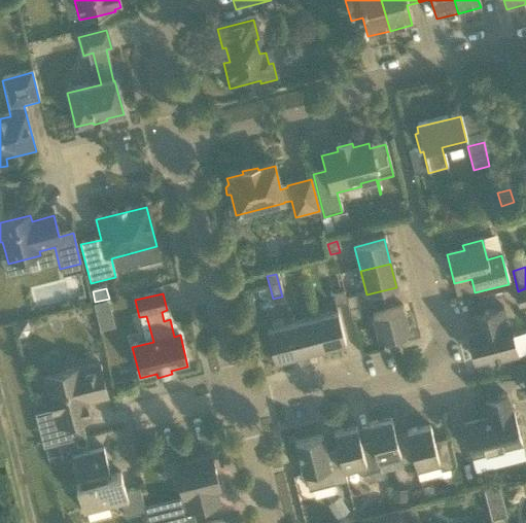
[(347,306),(345,300),(344,293),(332,297),(336,309),(347,306)]
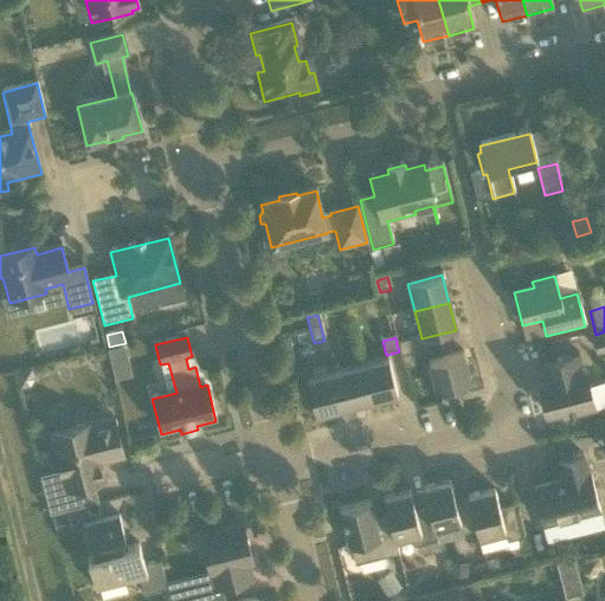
[(596,355),(604,353),(604,337),(592,341),(596,355)]
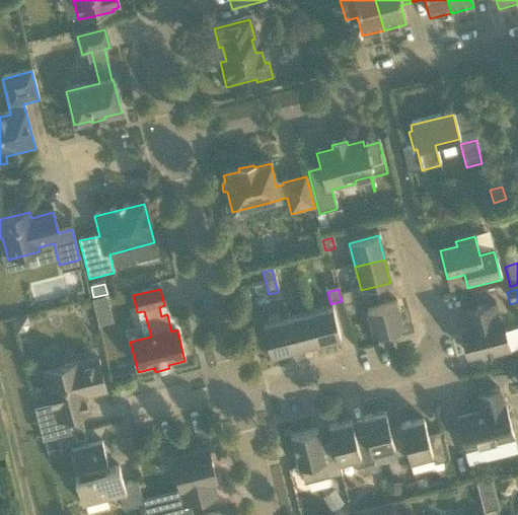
[(343,306),(353,304),(350,293),(340,295),(342,301),(343,306)]
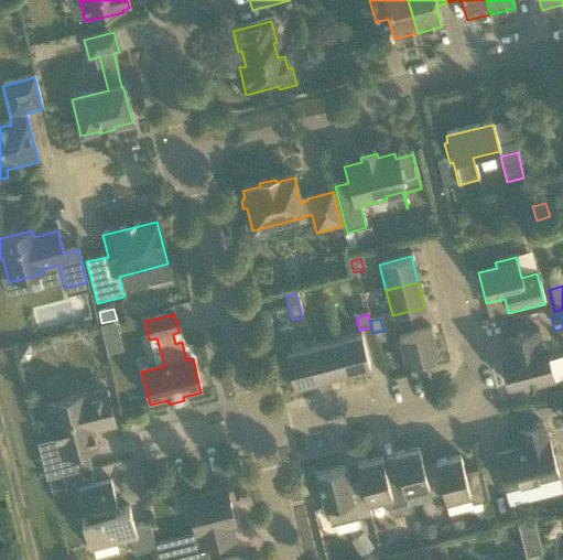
[(99,330),(107,358),(122,354),(116,325),(99,330)]
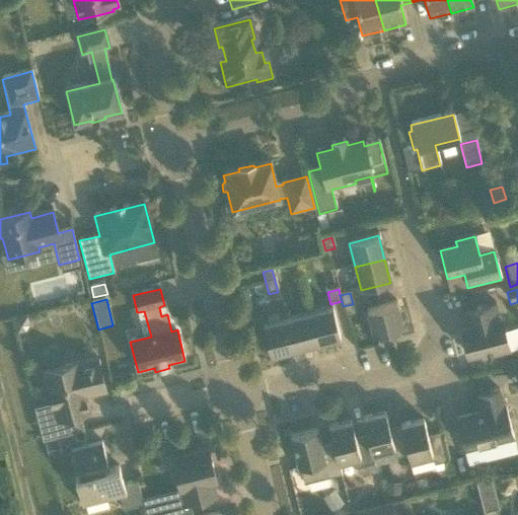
[(346,318),(356,315),(353,304),(343,306),(346,318)]
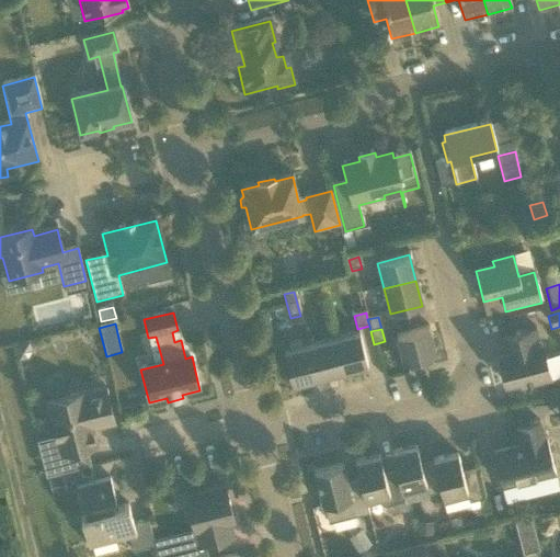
[(403,364),(435,355),(429,329),(397,338),(403,364)]
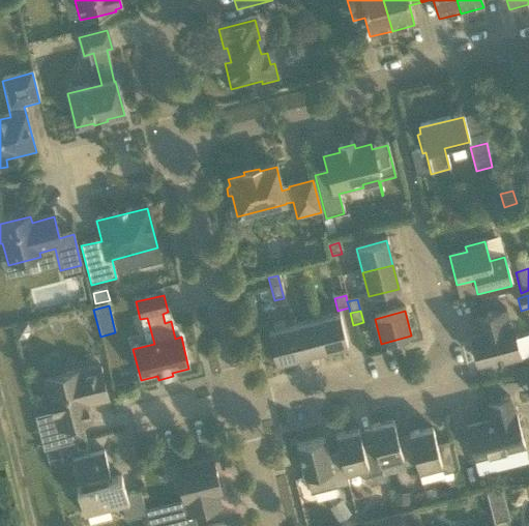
[(509,327),(506,313),(471,321),(477,344),(472,346),(477,366),(492,362),(493,368),(520,360),(510,326),(509,327)]
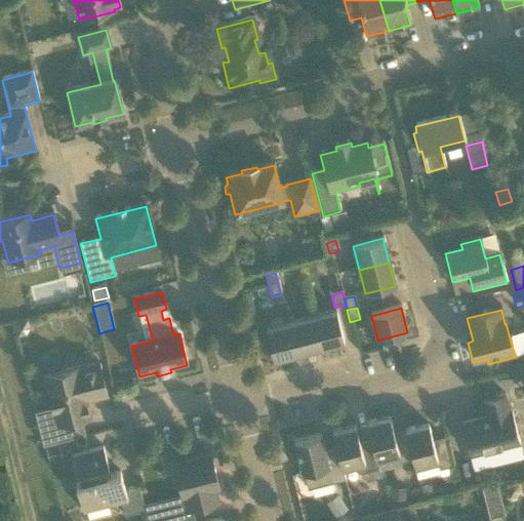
[(320,349),(344,343),(336,313),(313,319),(320,349)]
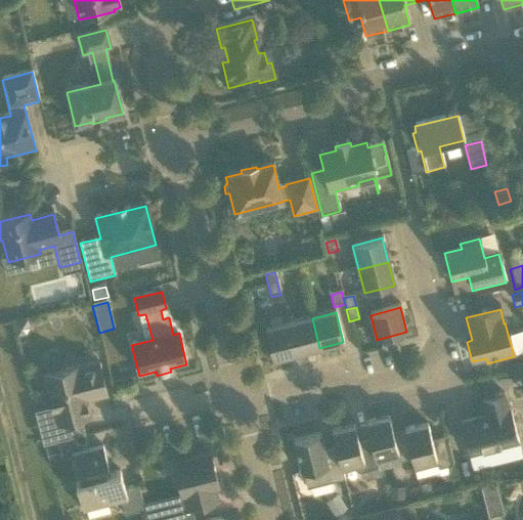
[(296,354),(319,348),(312,318),(289,325),(296,354)]
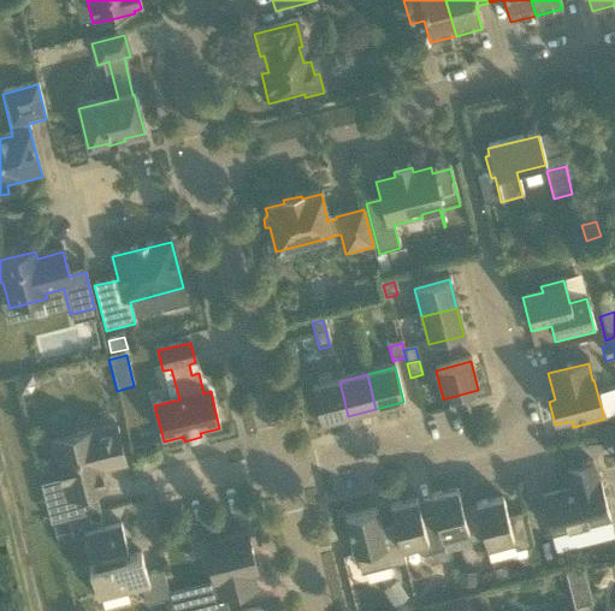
[(320,423),(348,416),(339,381),(311,389),(320,423)]
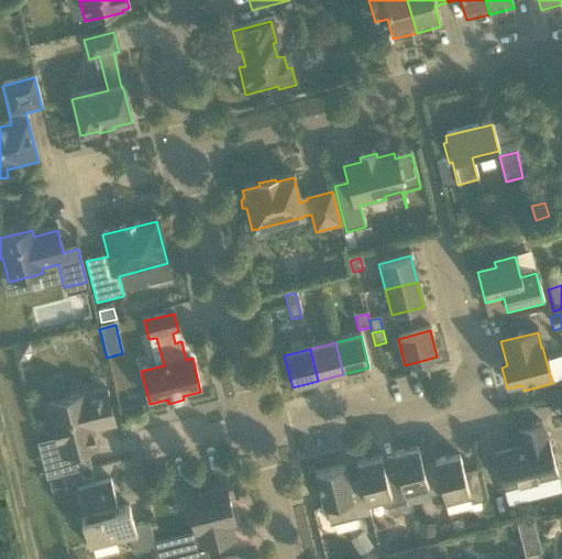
[(114,427),(106,392),(85,396),(85,395),(47,405),(62,459),(87,452),(85,442),(95,440),(94,433),(114,427)]
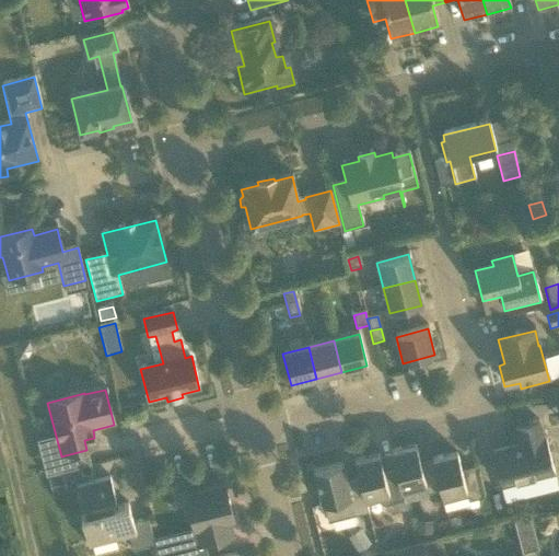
[(543,442),(538,424),(515,430),(520,449),(513,450),(513,449),(492,454),(501,489),(554,475),(545,441),(543,442)]
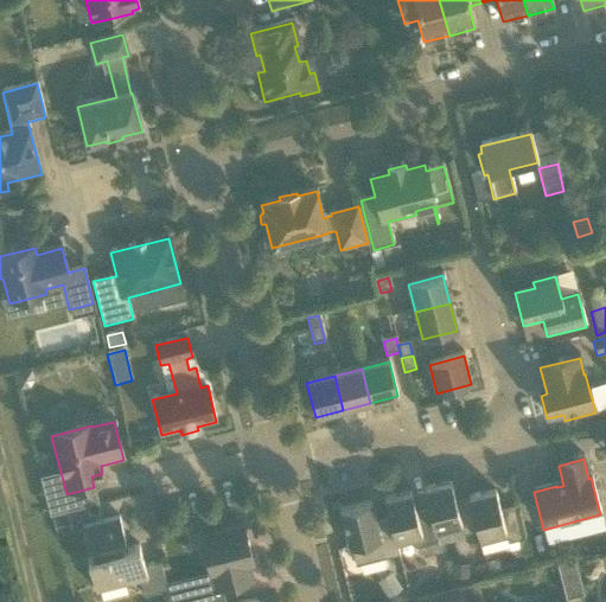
[(477,533),(474,524),(470,506),(457,508),(451,485),(423,492),(429,516),(434,533),(461,526),(464,537),(477,533)]
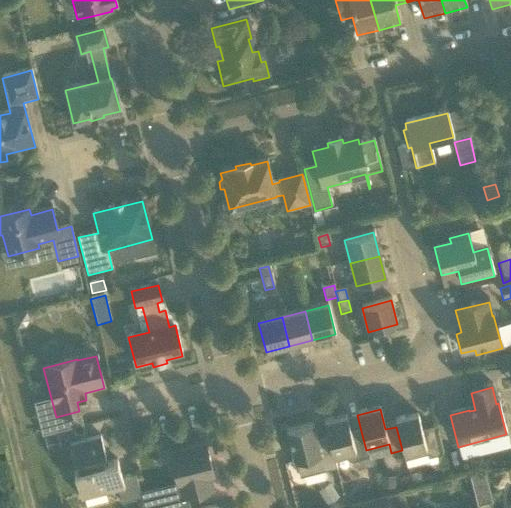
[(422,436),(417,416),(395,422),(396,427),(400,442),(402,450),(404,457),(426,451),(428,460),(440,457),(434,434),(422,436)]
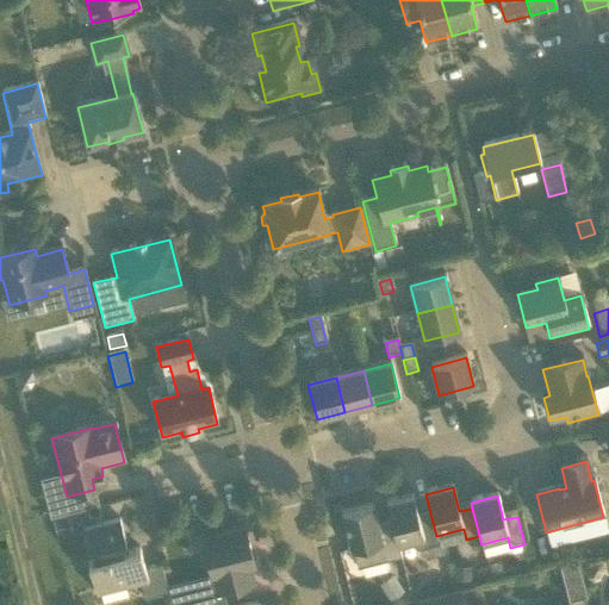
[(418,553),(428,549),(439,547),(436,536),(432,518),(418,522),(412,498),(386,504),(391,525),(397,546),(411,542),(414,549),(418,553)]
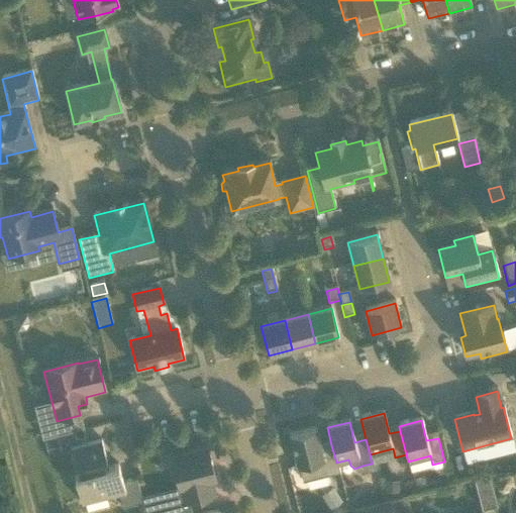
[(320,448),(315,430),(290,437),(297,469),(299,469),(303,484),(339,475),(336,463),(331,445),(320,448)]
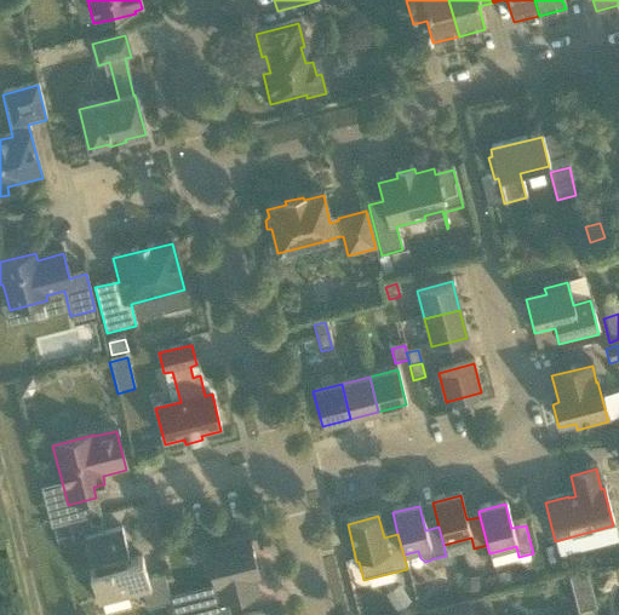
[(56,530),(59,546),(73,542),(69,528),(56,530)]
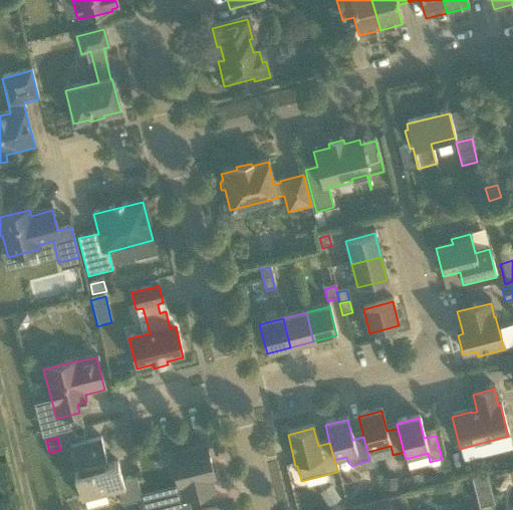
[(107,467),(100,440),(69,448),(76,475),(73,476),(81,503),(118,493),(121,507),(142,502),(141,496),(136,478),(122,482),(117,464),(107,467)]
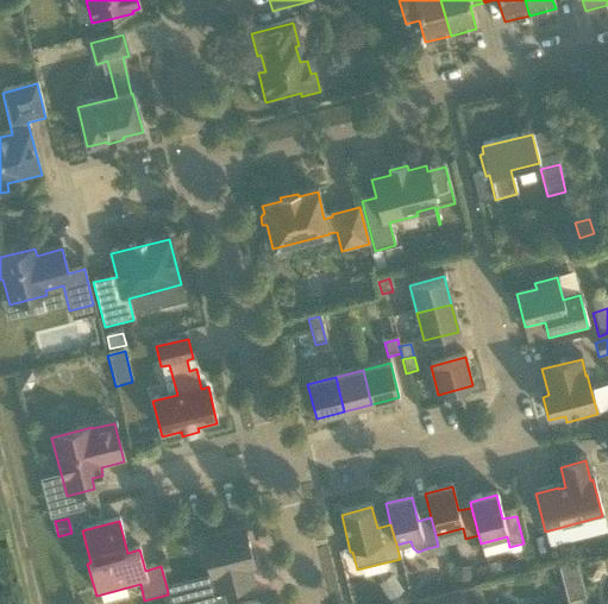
[(254,585),(249,567),(254,566),(244,529),(202,540),(212,577),(213,577),(217,595),(254,585)]
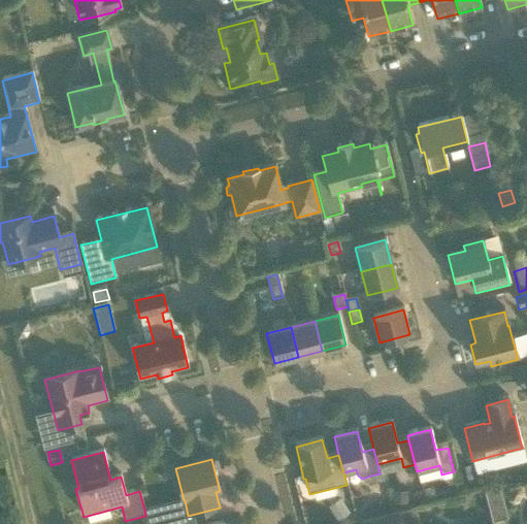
[(380,473),(370,476),(372,486),(383,483),(382,477),(380,473)]
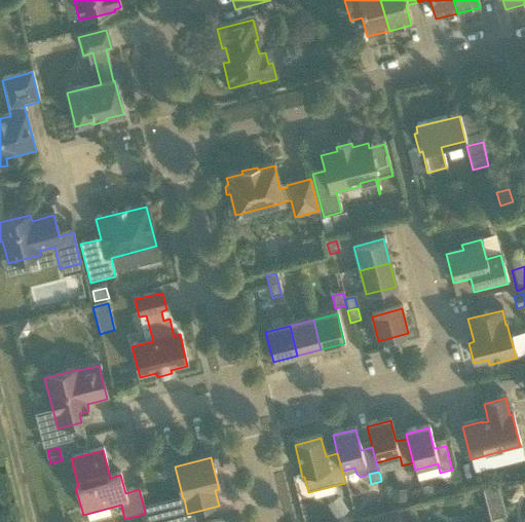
[(494,521),(505,518),(497,486),(482,490),(490,521),(494,521)]
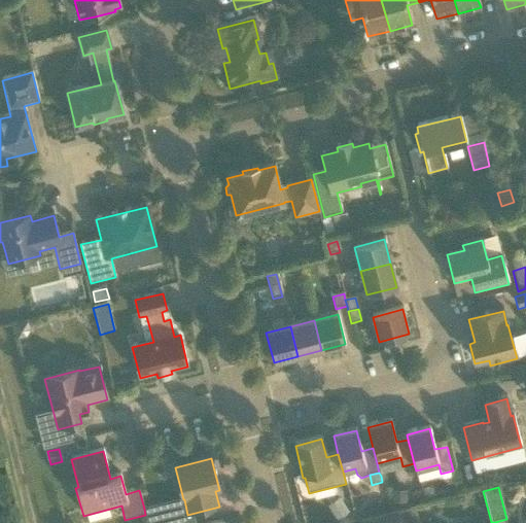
[(393,493),(393,506),(407,506),(408,494),(393,493)]
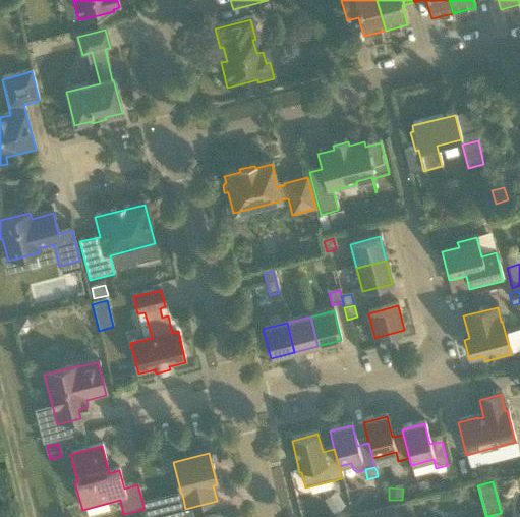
[(143,509),(147,516),(182,516),(180,510),(185,509),(182,494),(181,494),(142,503),(143,509)]
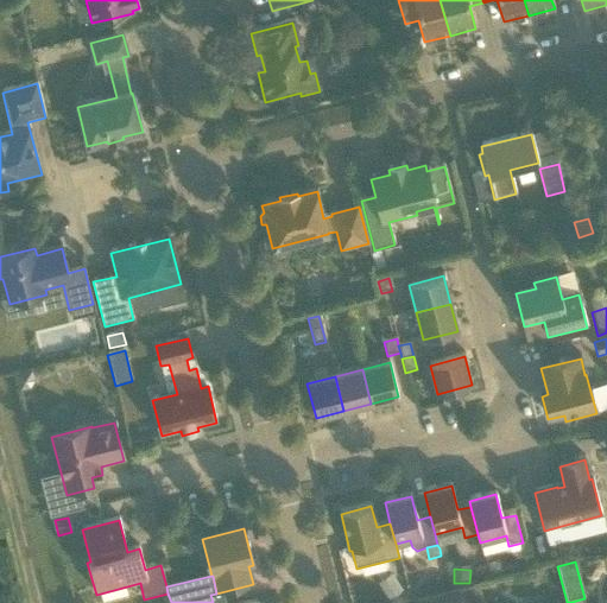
[(392,577),(377,586),(386,602),(397,602),(404,597),(392,577)]
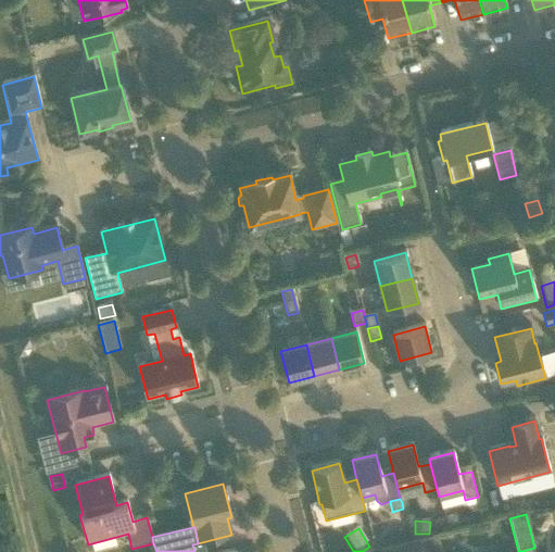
[(420,551),(419,541),(381,551),(420,551)]
